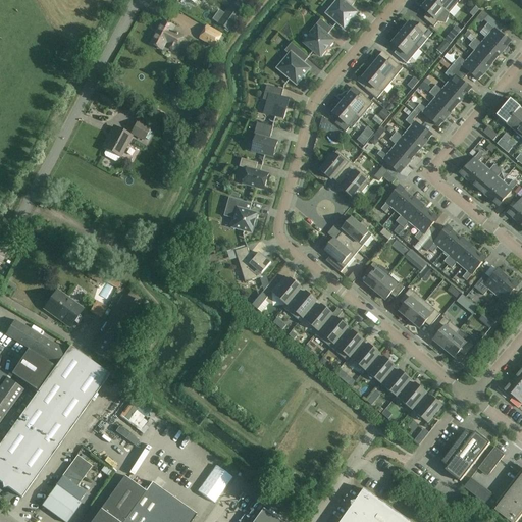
[(351,7),(356,1),(354,0),(333,0),(336,2),(326,14),(337,22),(335,24),(342,29),(343,28),(344,29),(357,13),(351,7)]
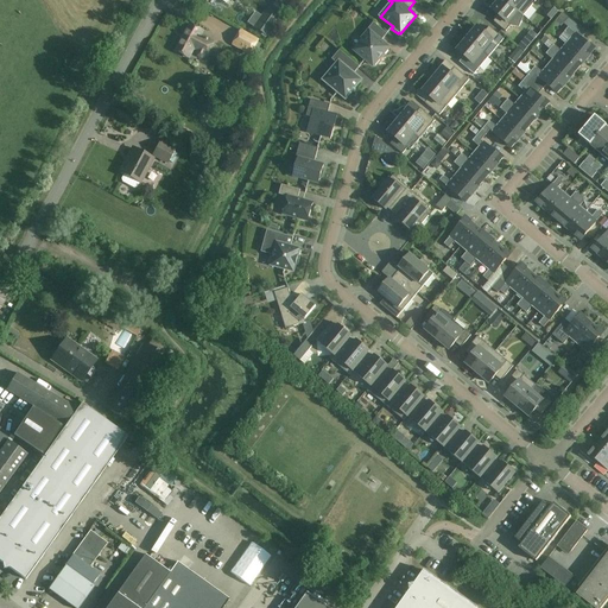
[(524,16),(504,0),(498,0),(498,1),(499,1),(492,10),(499,16),(494,21),(506,32),(511,25),(519,27),(523,17),(524,16)]
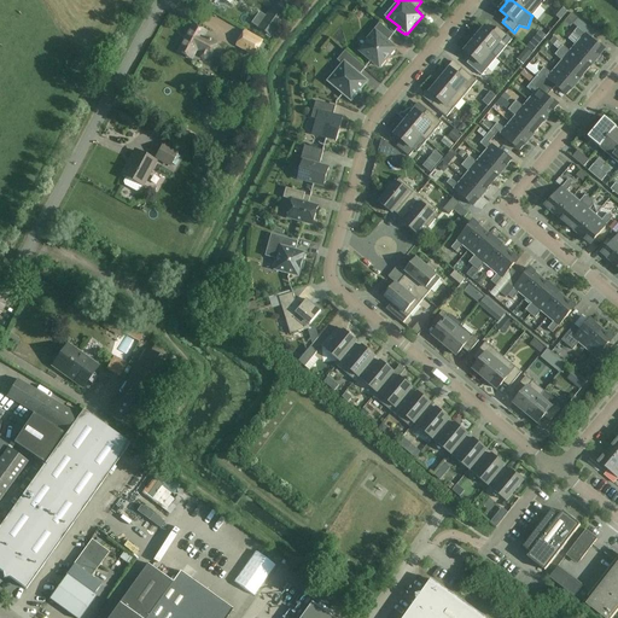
[(512,0),(532,16),(544,0),(512,0)]
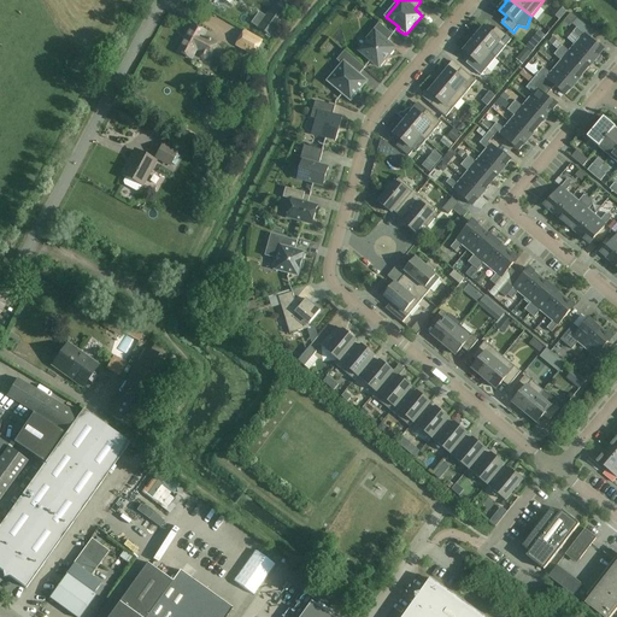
[(271,37),(288,15),(276,6),(260,29),(271,37)]
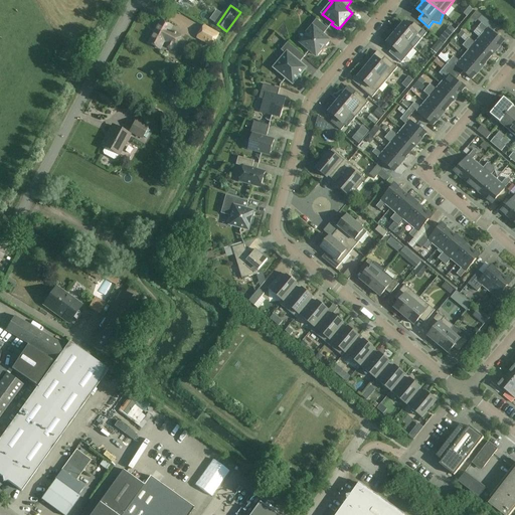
[(476,10),(470,17),(475,22),(481,14),(476,10)]
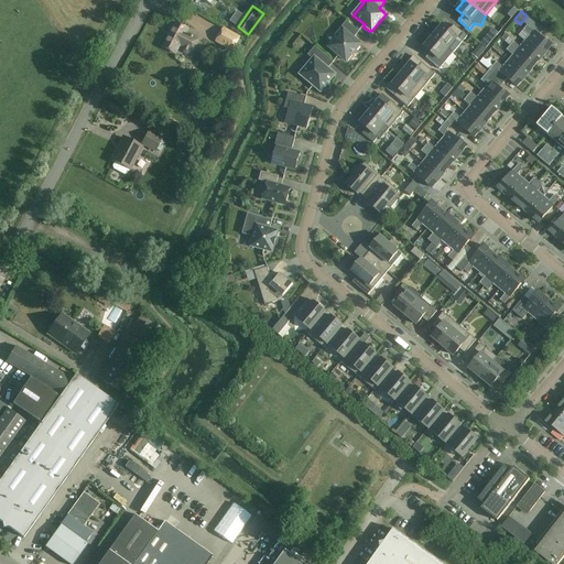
[(346,21),(334,35),(337,38),(329,47),(346,61),(347,60),(348,61),(353,56),(351,55),(360,44),(354,39),(359,32),(346,21)]
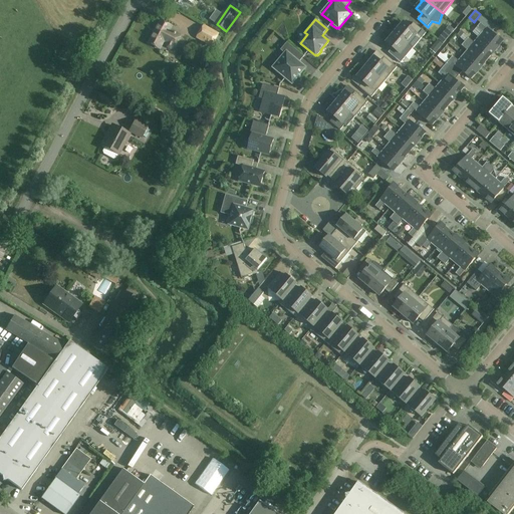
[(181,36),(170,30),(172,26),(161,20),(149,43),(160,49),(164,41),(168,43),(167,45),(168,47),(171,49),(173,48),(174,46),(175,47),(181,36)]
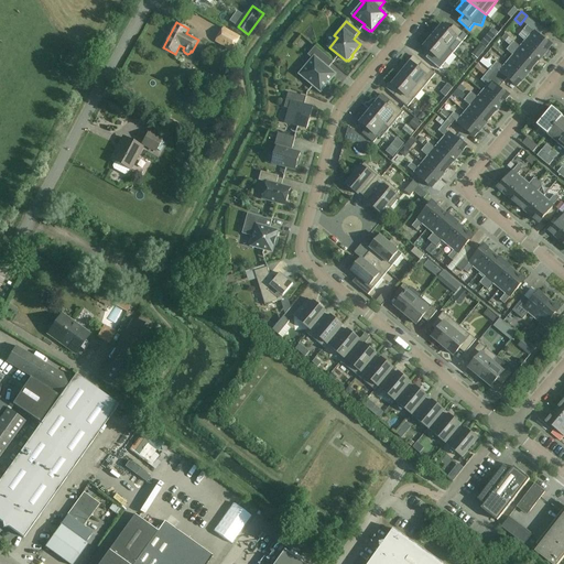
[(435,32),(433,35),(454,53),(467,36),(454,25),(449,31),(443,24),(436,32),(435,32)]
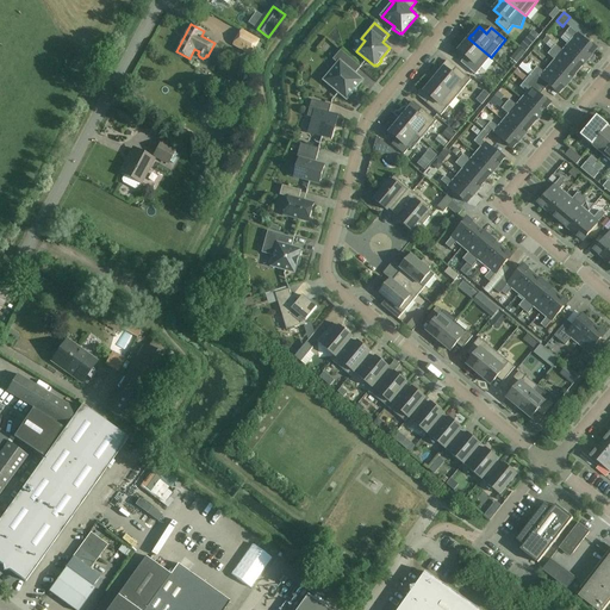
[(573,38),(568,44),(587,61),(597,49),(571,27),(566,32),(573,38)]
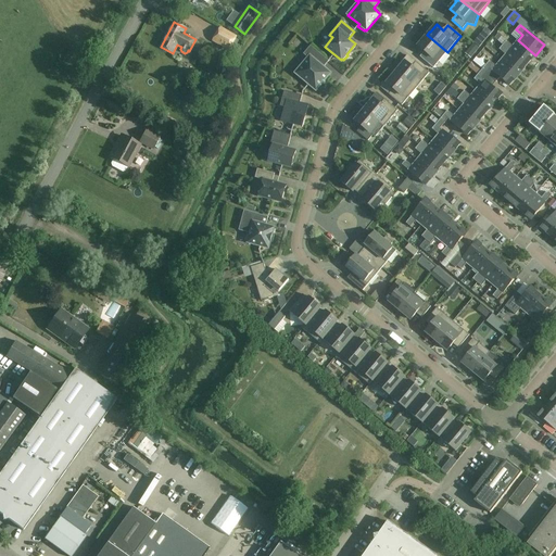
[(213,41),(228,50),(236,37),(220,28),(213,41)]
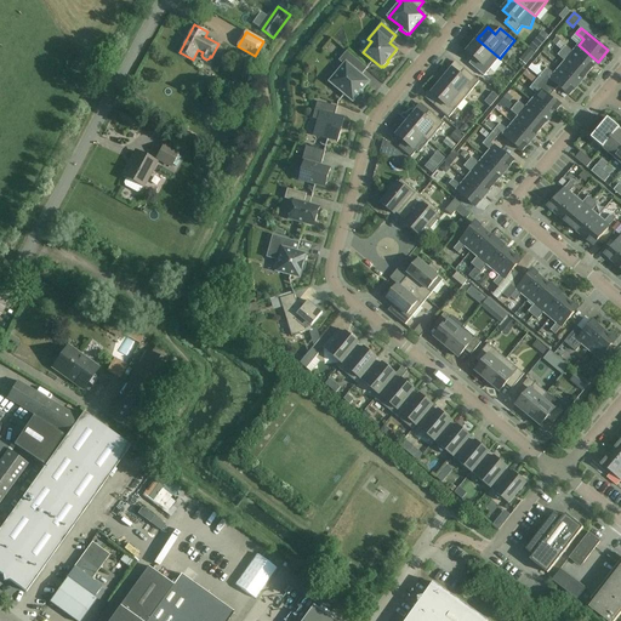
[(500,58),(477,39),(473,43),(474,43),(467,51),(474,57),(469,64),(482,74),(486,68),(484,66),(494,53),(499,58),(500,58)]
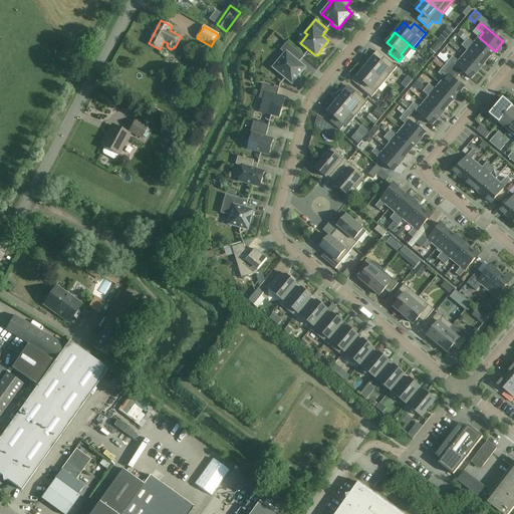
[(439,39),(443,43),(448,37),(444,33),(439,39)]
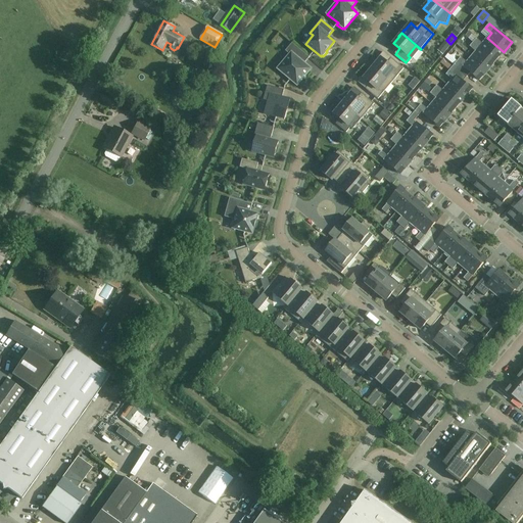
[(495,61),(504,52),(487,38),(482,44),(476,39),(473,43),(495,61)]
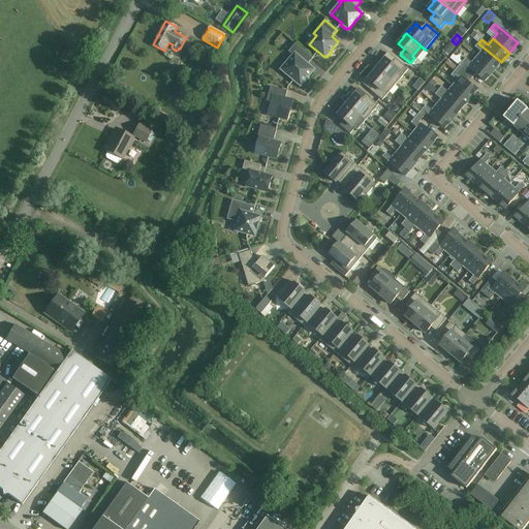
[(288,52),(293,56),(281,70),(301,86),(314,70),(308,65),(313,58),(296,43),(288,52)]
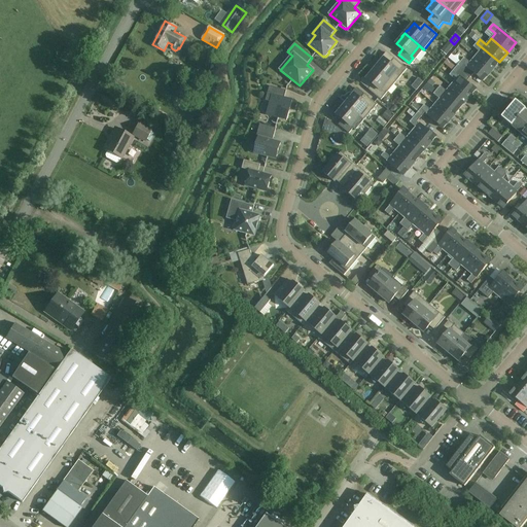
[(491,71),(499,62),(477,43),(473,46),(480,53),(475,58),(491,71)]
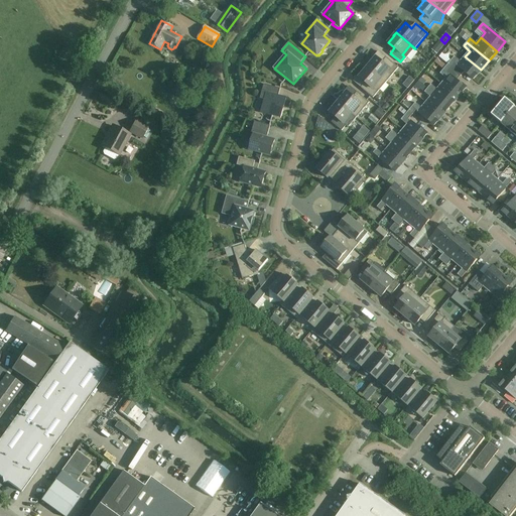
[(473,80),(481,70),(465,56),(461,61),(455,56),(453,59),(449,56),(450,56),(444,50),(439,56),(448,65),(447,66),(452,69),(461,76),(464,72),(473,80)]
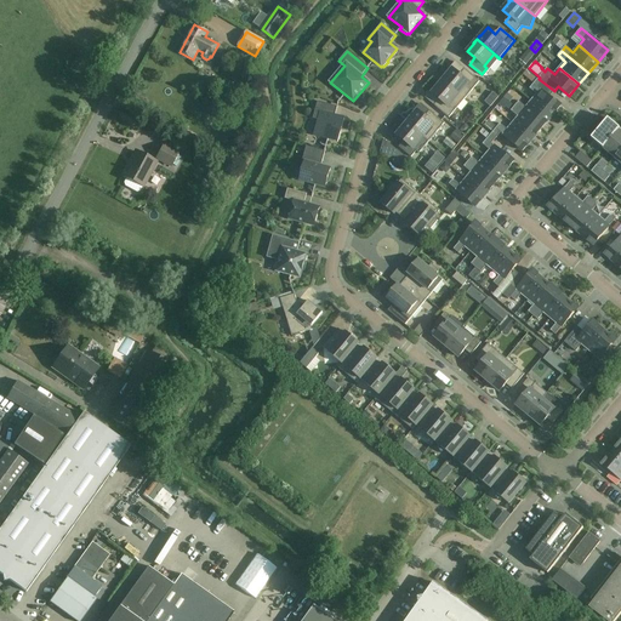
[(444,77),(442,81),(465,100),(479,81),(465,69),(460,75),(453,69),(445,78),(444,77)]
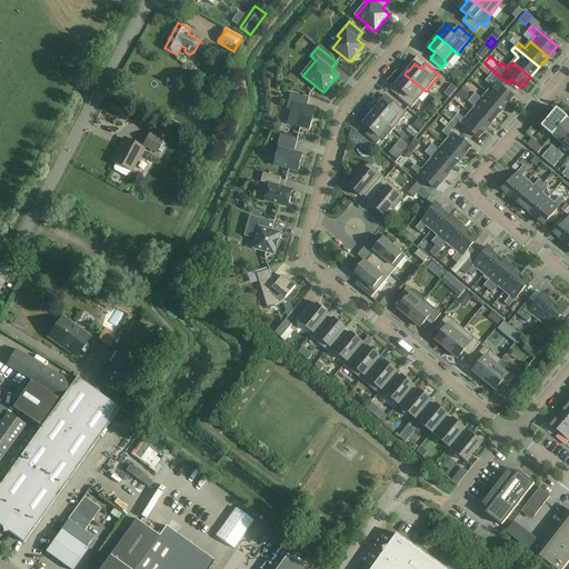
[(498,76),(493,72),(492,73),(482,65),(479,68),(489,77),(486,81),(492,87),(487,92),(505,107),(513,97),(493,80),(498,76)]
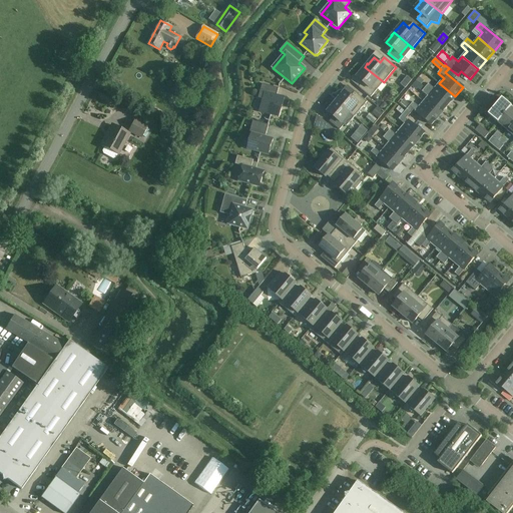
[(384,82),(365,67),(362,70),(363,70),(357,77),(363,82),(359,87),(371,97),(384,82)]
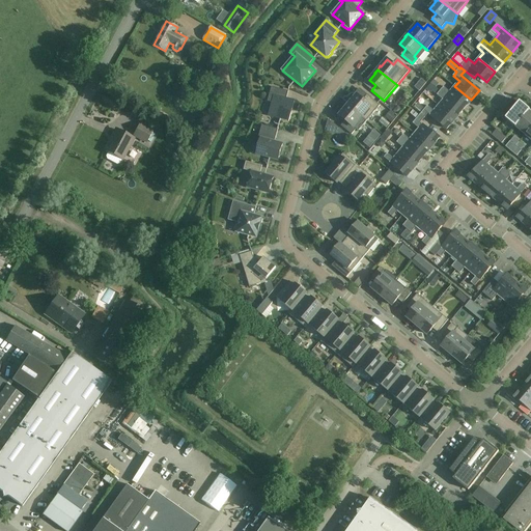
[(430,85),(437,78),(430,74),(425,81),(430,85)]
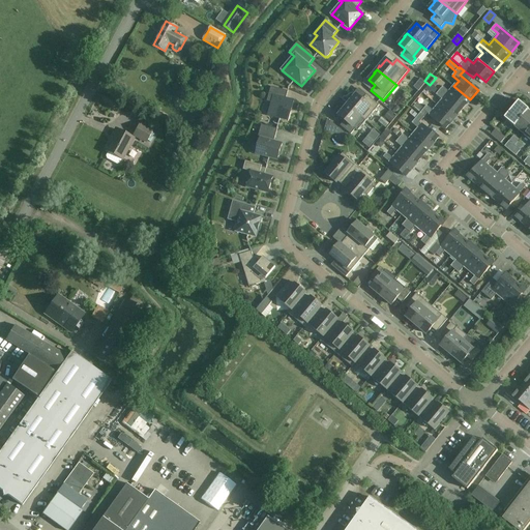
[(443,86),(439,90),(462,110),(470,99),(453,86),(449,91),(443,86)]
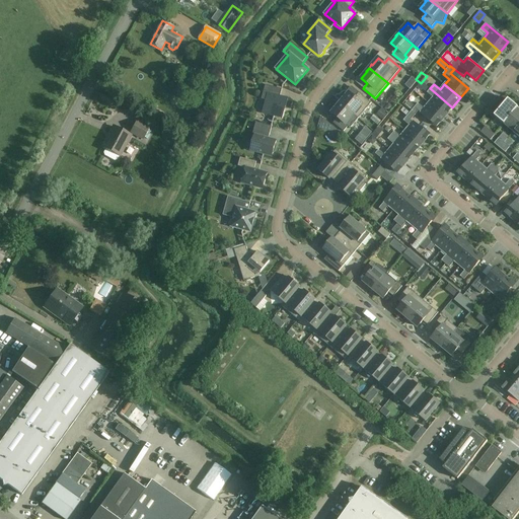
[(263,114),(282,119),(288,99),(280,97),(282,89),(266,85),(262,99),(267,100),(263,114)]
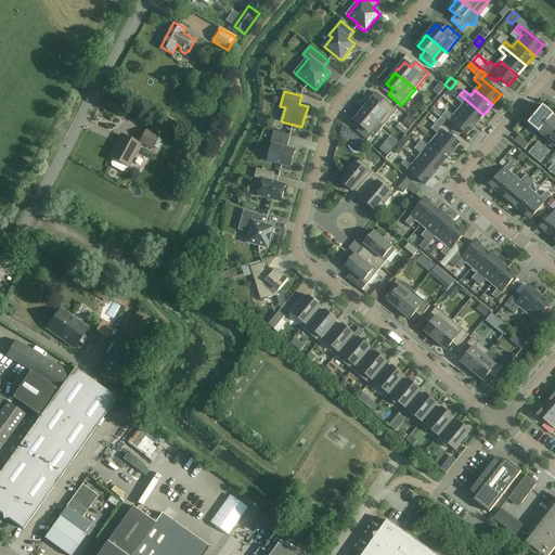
[(476,125),(483,115),(460,94),(456,99),(464,104),(459,111),(476,125)]
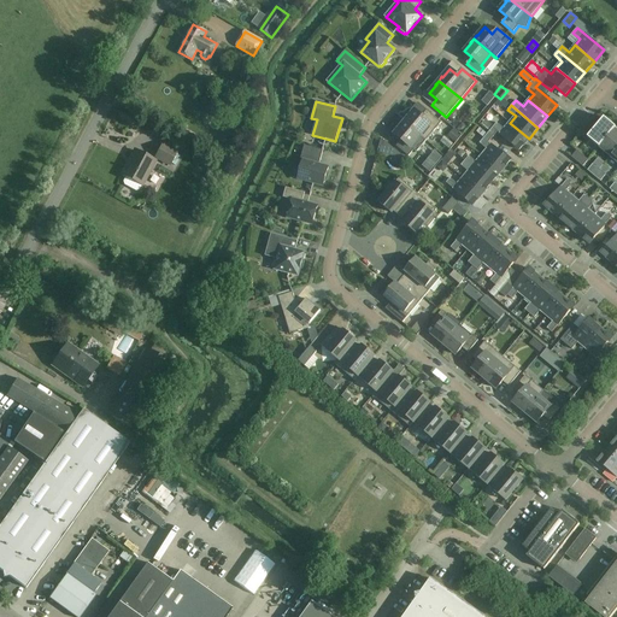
[(406,118),(404,122),(427,141),(441,123),(427,110),(422,116),(415,110),(407,118),(406,118)]
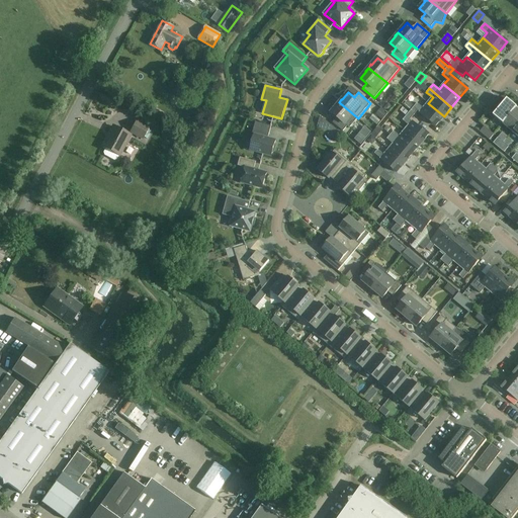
[(493,115),(503,123),(517,107),(507,98),(493,115)]
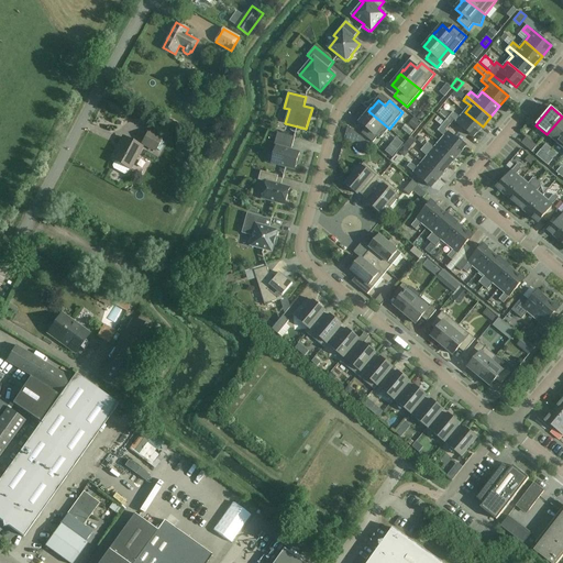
[(389,129),(368,111),(365,114),(366,114),(360,122),(366,128),(362,133),(373,143),(377,138),(375,135),(384,124),(388,129),(389,129)]
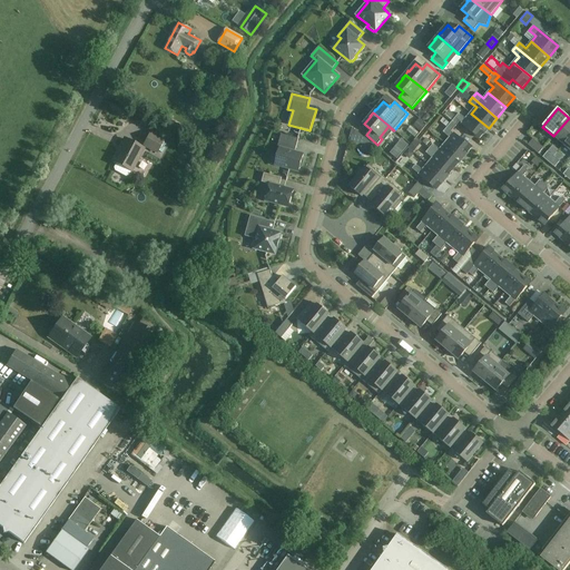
[(480,139),(489,128),(471,114),(467,119),(460,112),(455,117),(452,115),(449,119),(452,123),(451,124),(455,127),(460,121),(462,124),(462,125),(480,139)]
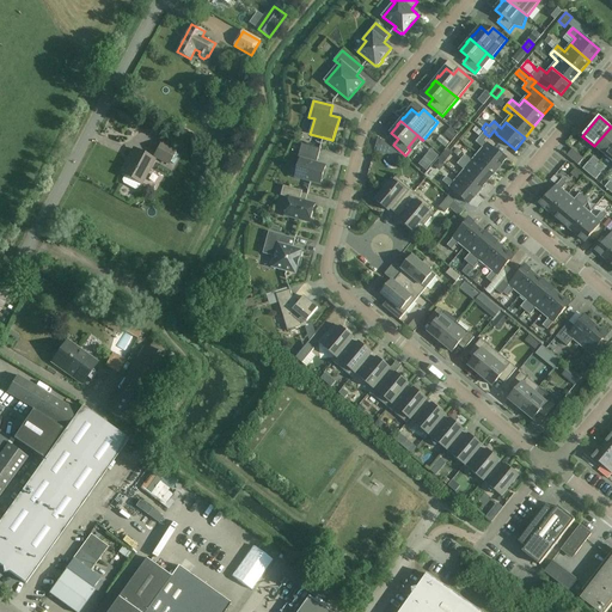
[(611,127),(594,146),(605,155),(611,146),(611,127)]
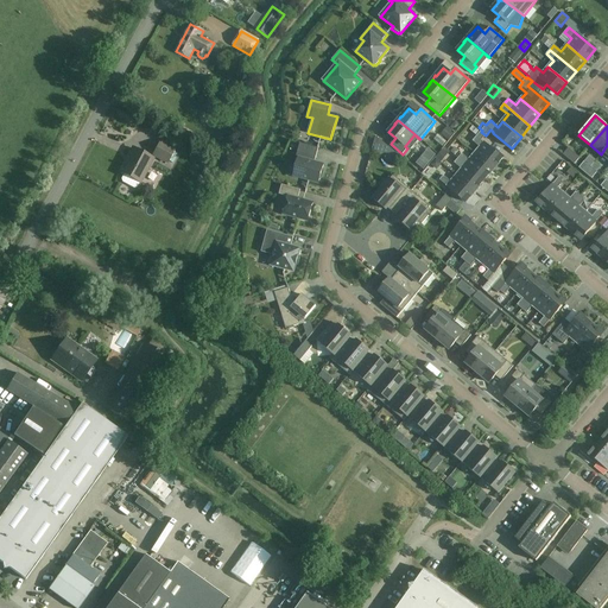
[(434,127),(430,132),(439,139),(443,134),(434,127)]
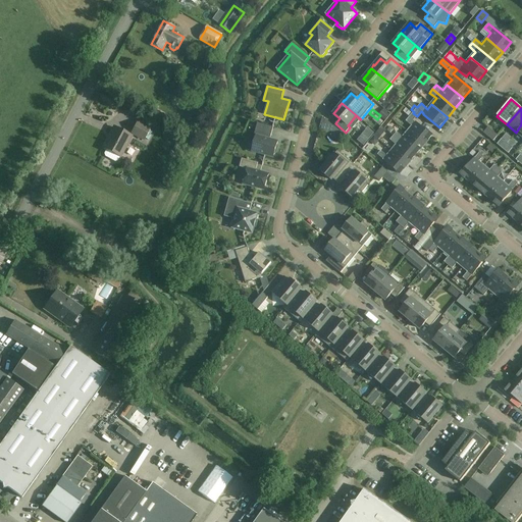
[(408,132),(423,146),(431,136),(416,122),(415,122),(413,121),(417,116),(413,113),(412,114),(406,109),(403,112),(409,117),(406,121),(412,126),(408,132)]
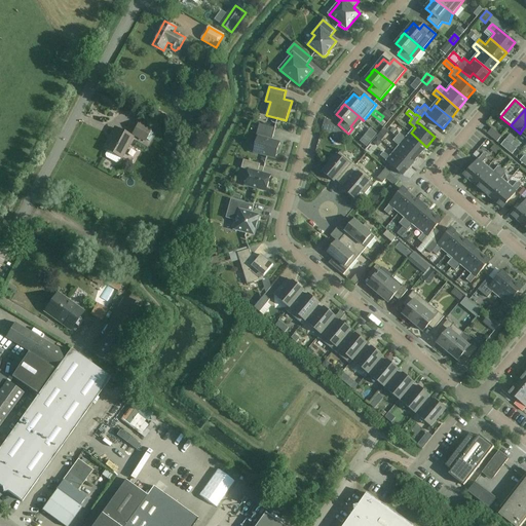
[(389,121),(393,115),(389,112),(384,117),(389,121)]
